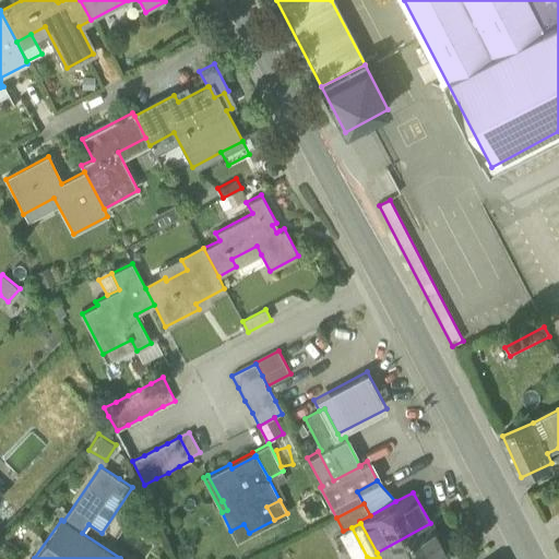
[(439,558),(447,556),(430,523),(377,552),(379,558),(439,558)]
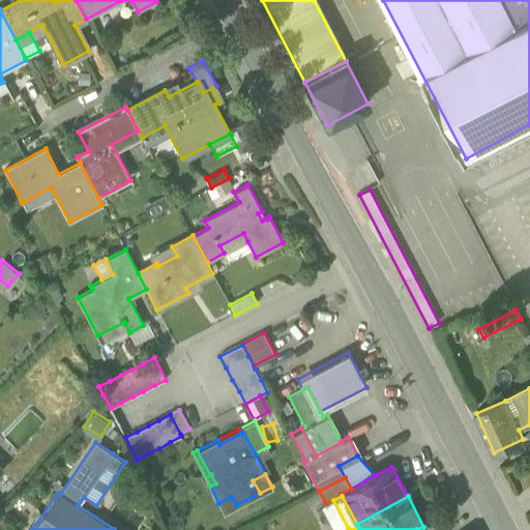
[(231,497),(218,503),(224,512),(236,505),(231,497)]
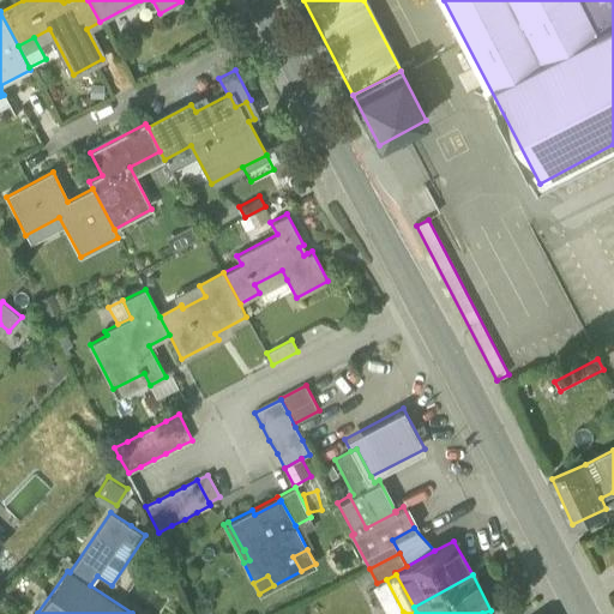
[(386,579),(377,583),(372,587),(385,613),(399,613),(403,612),(386,579)]
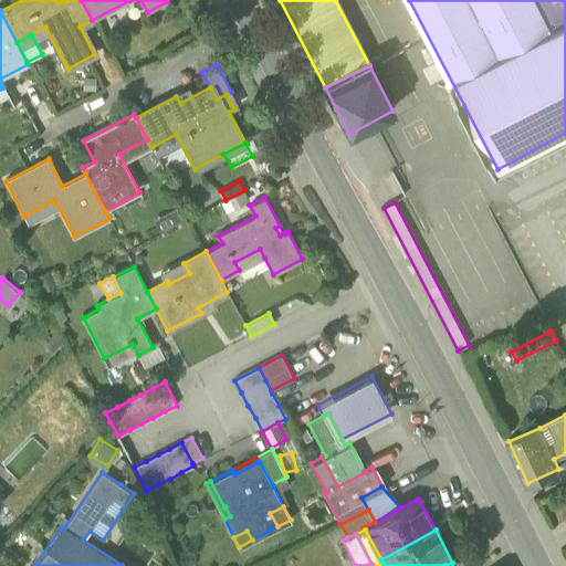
[(7,554),(0,563),(0,565),(12,565),(17,561),(7,554)]
